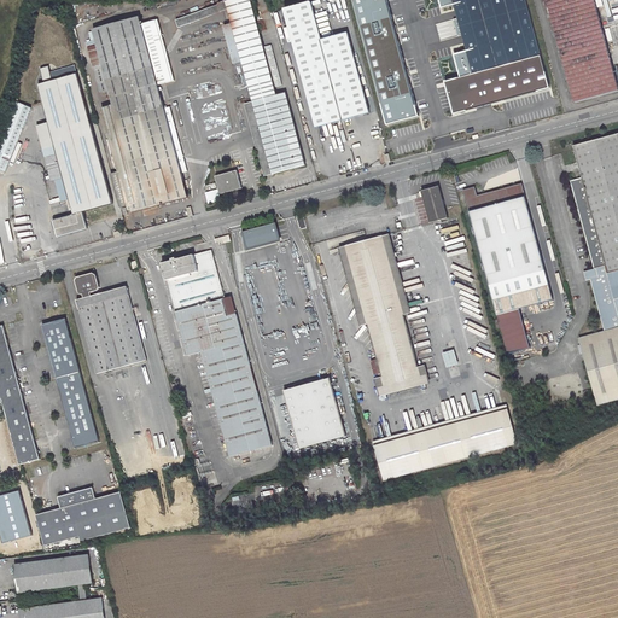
[(179,25),(228,9),(227,1),(226,0),(225,0),(220,3),(220,4),(219,4),(176,18),(179,25)]
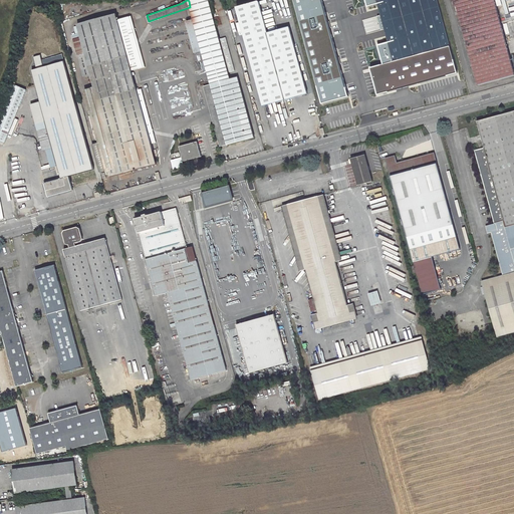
[(202,51),(211,84),(227,145),(228,145),(255,137),(237,72),(230,74),(229,72),(235,70),(228,44),(222,46),(209,0),(191,0),(189,1),(190,7),(192,14),(194,19),(202,51)]
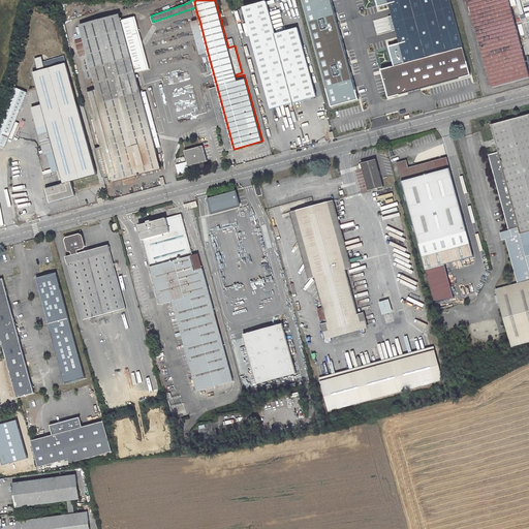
[(284,31),(275,0),(269,0),(268,1),(276,33),(284,31)]
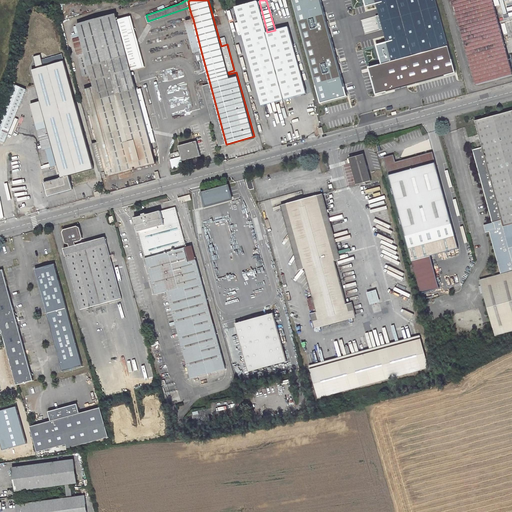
[(376,0),(393,60),(328,78),(335,104),(421,81),(426,98),(448,92),(461,89),(444,25),(436,0),(376,0)]
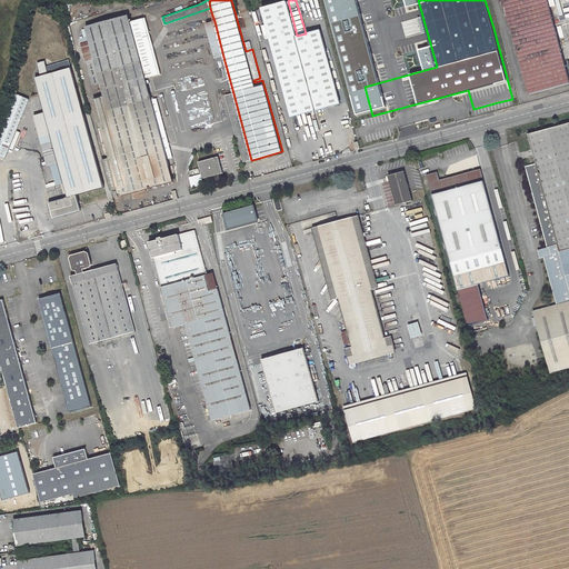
[(568,73),(549,0),(505,0),(530,93),(568,83),(568,73)]
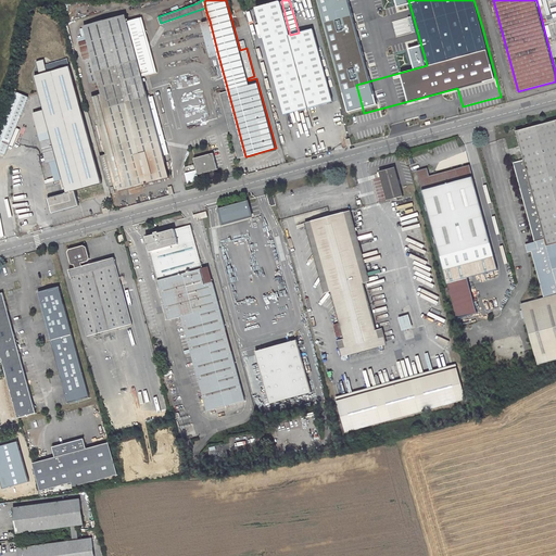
[(256,8),(283,111),(308,105),(310,108),(332,102),(313,28),(299,33),(290,35),(281,1),(256,8)]
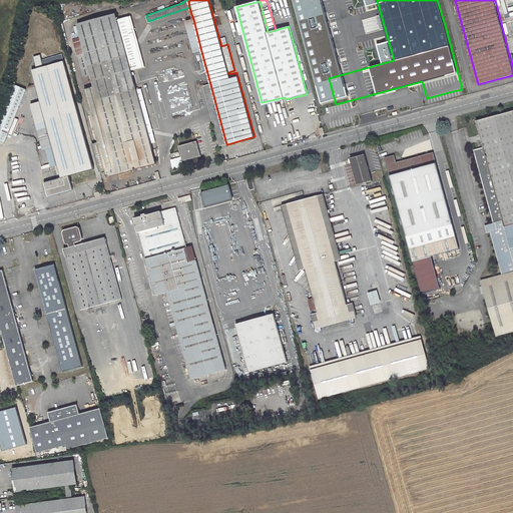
[(92,72),(98,92),(88,95),(92,108),(89,109),(95,129),(97,128),(99,136),(101,142),(93,144),(100,171),(108,169),(110,175),(123,172),(123,173),(128,172),(128,171),(158,162),(156,156),(159,155),(157,148),(154,149),(153,143),(157,141),(150,116),(146,117),(145,116),(150,114),(142,87),(137,89),(132,69),(145,65),(131,14),(118,18),(116,12),(78,23),(86,53),(79,55),(84,74),(92,72)]
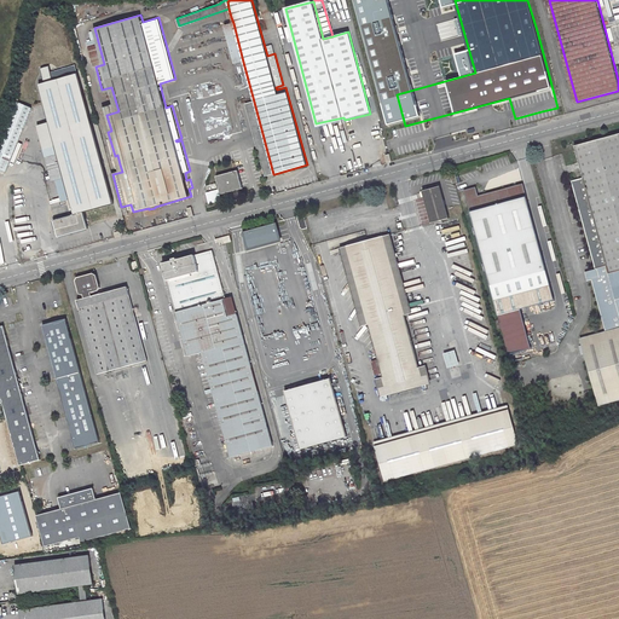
[(243,62),(233,23),(224,25),(235,64),(243,62)]
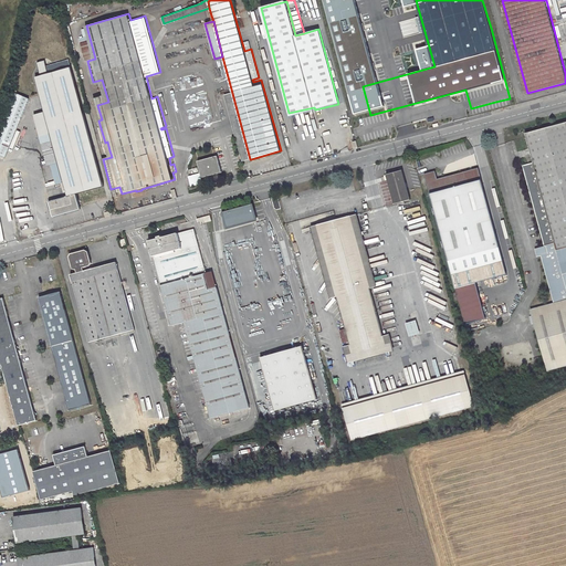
[(41,96),(44,111),(33,114),(39,135),(51,133),(59,160),(69,196),(50,200),(52,209),(65,206),(66,212),(81,208),(76,194),(104,185),(69,59),(45,64),(44,60),(37,62),(40,71),(41,74),(38,75),(35,76),(39,88),(34,90),(37,97),(41,96)]
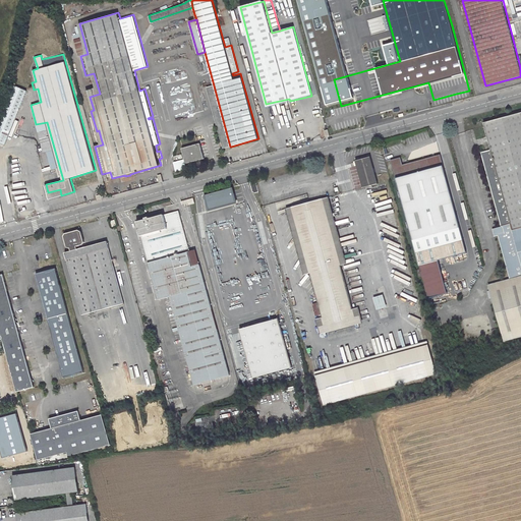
[(19,78),(30,82),(32,76),(21,73),(19,78)]
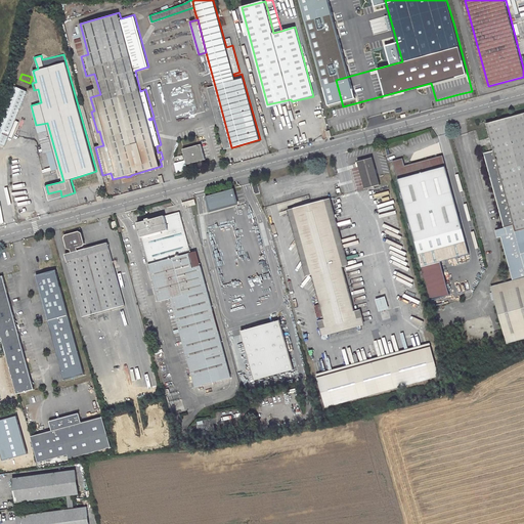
[(30,85),(17,80),(0,126),(0,142),(6,145),(30,85)]
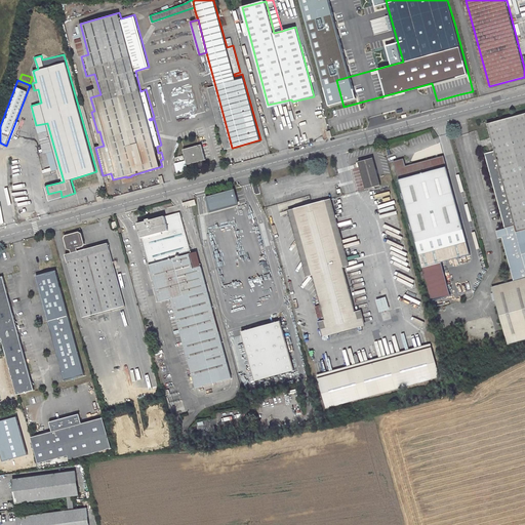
[(208,88),(225,149),(232,148),(215,86),(208,88)]
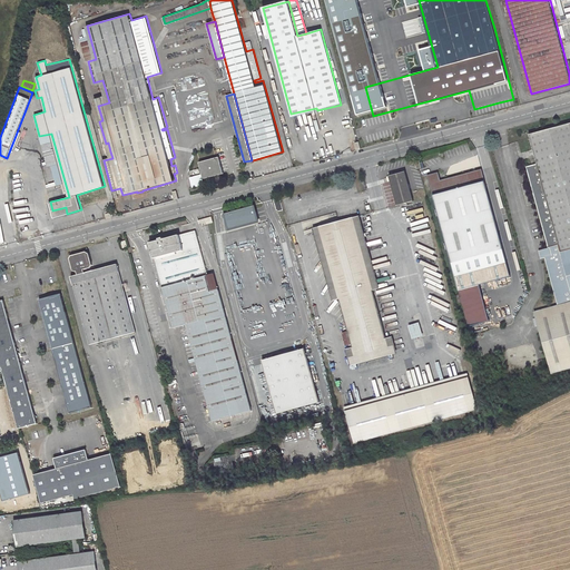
[(292,117),(317,110),(316,108),(291,114),(292,117)]
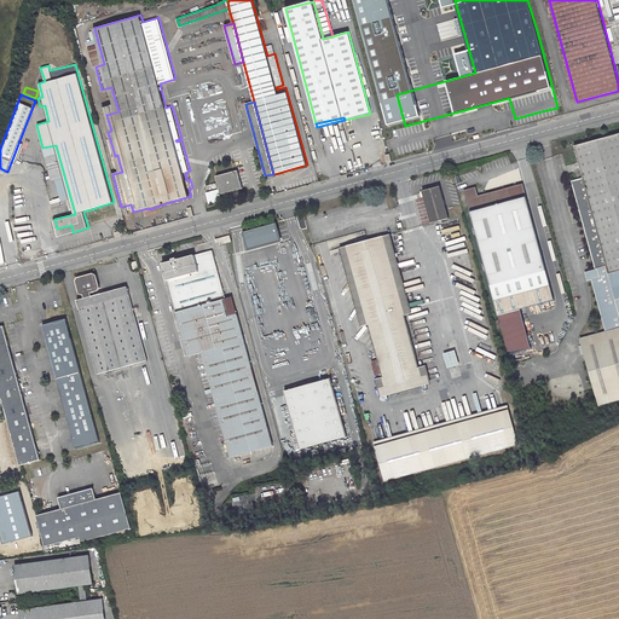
[(572,181),(596,267),(596,268),(594,276),(595,278),(608,331),(582,339),(600,405),(618,400),(618,133),(576,145),(584,178),(572,181)]
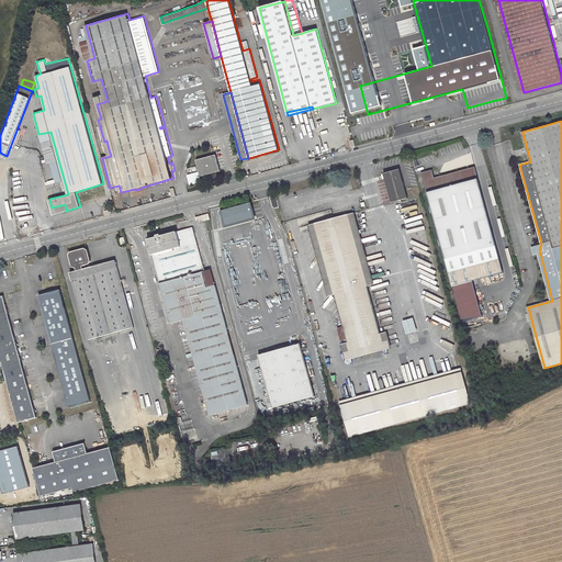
[(38,134),(47,163),(58,159),(51,132),(38,134)]
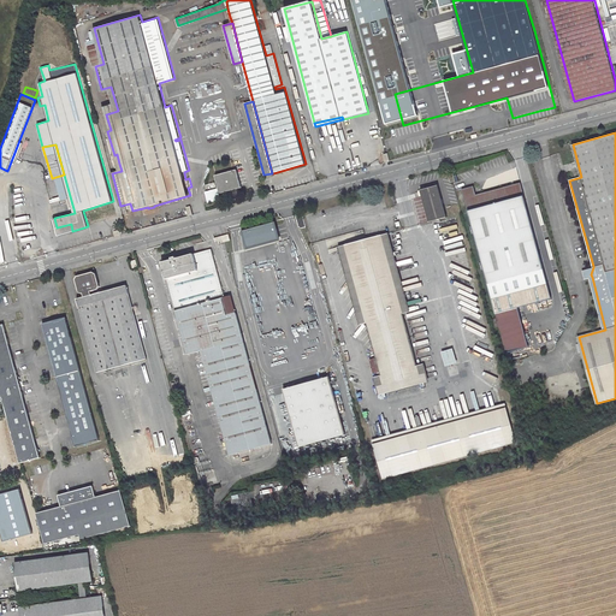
[(238,169),(218,173),(223,193),(244,187),(238,169)]
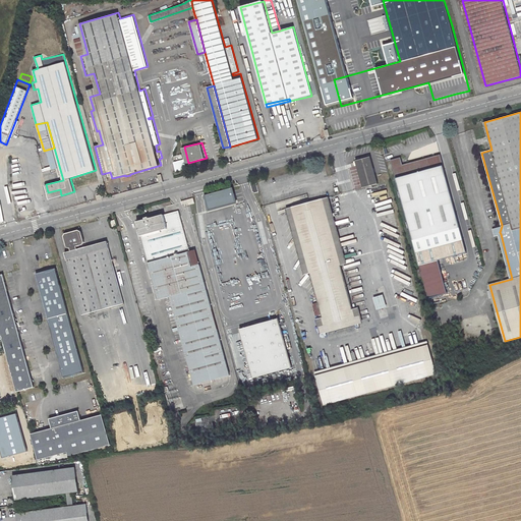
[(402,158),(392,160),(400,190),(399,190),(400,196),(402,196),(409,221),(407,222),(409,228),(410,227),(428,298),(448,293),(440,259),(468,252),(442,155),(404,165),(402,158)]
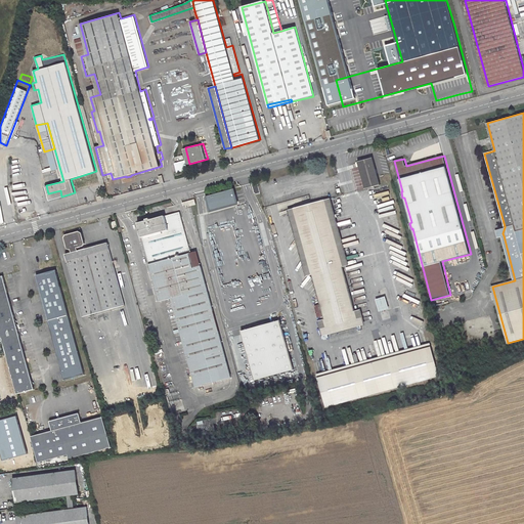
[(375,157),(359,161),(365,188),(382,184),(375,157)]
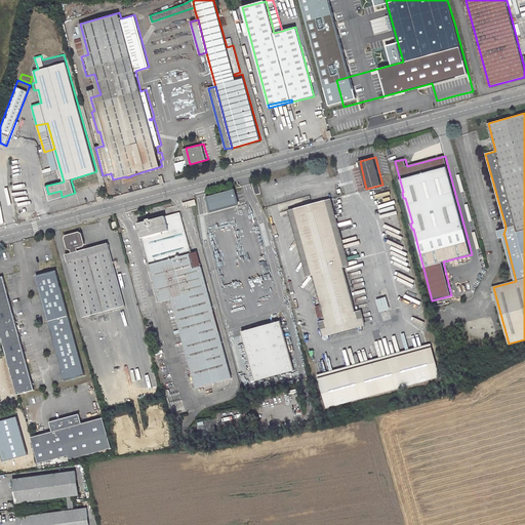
[(187,160),(177,162),(180,171),(190,169),(187,160)]
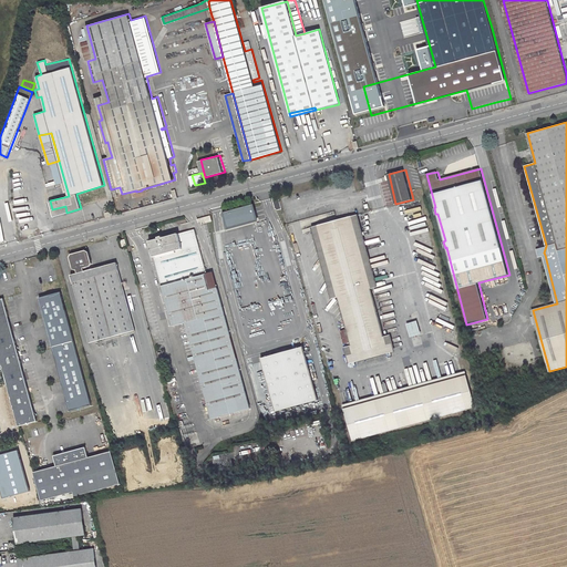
[(93,199),(112,194),(110,185),(82,193),(85,204),(93,202),(93,199)]
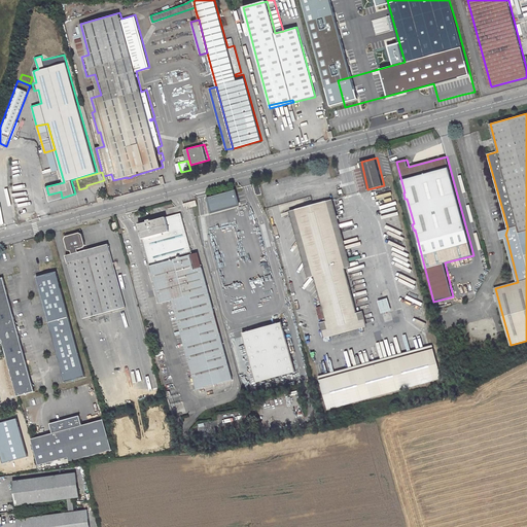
[(254,185),(256,194),(258,196),(262,195),(259,183),(254,185)]
